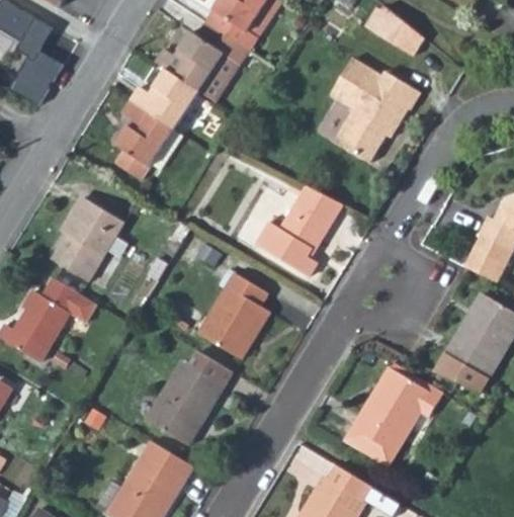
[(31,59),(11,92),(35,107),(61,66),(38,53),(52,30),(0,0),(0,25),(22,39),(16,50),(31,59)]
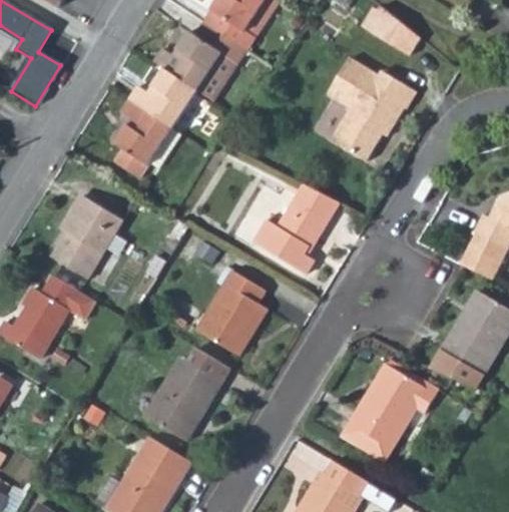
[(40,0),(54,8),(59,0),(40,0)]
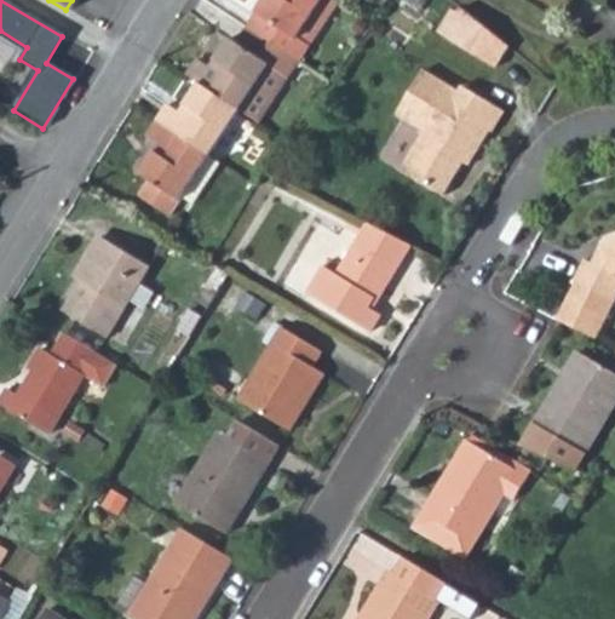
[(299,41),(325,0),(256,0),(239,27),(241,29),(294,63),(305,45),(299,41)]
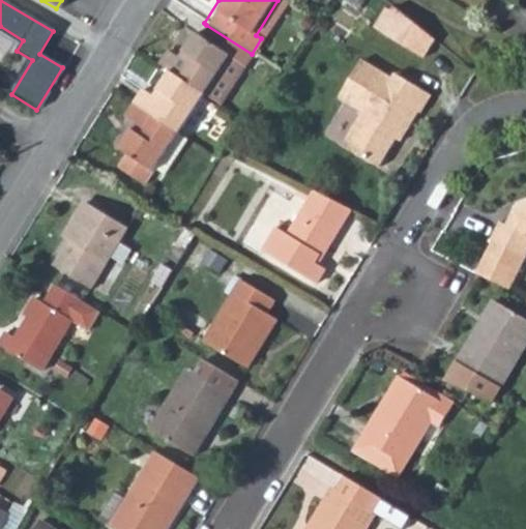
[(285,1),(283,0),(278,0),(256,35),(261,38),(285,1)]
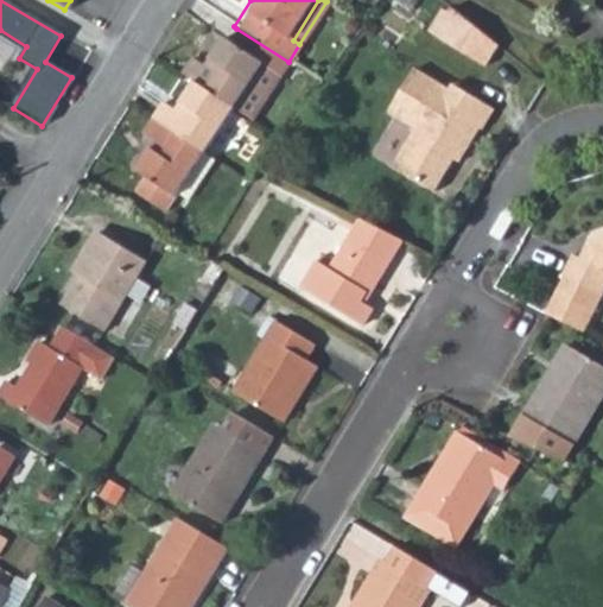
[(497,44),(451,6),(433,35),(484,65),(497,44)]
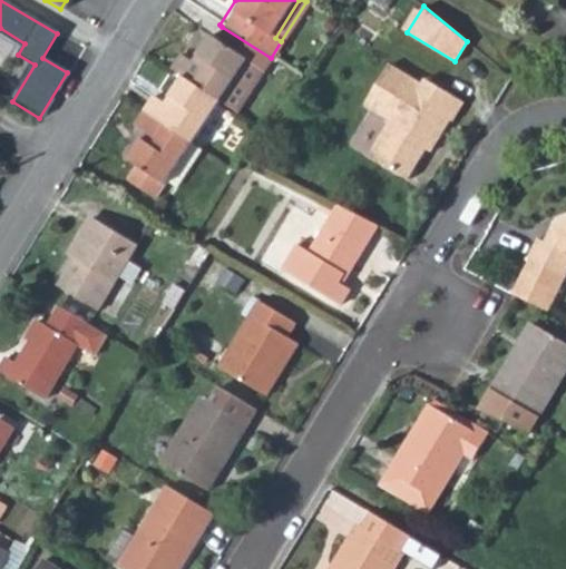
[(271,58),(222,27),(214,40),(206,36),(188,64),(175,56),(166,69),(181,78),(220,102),(235,113),(261,74),(271,58)]
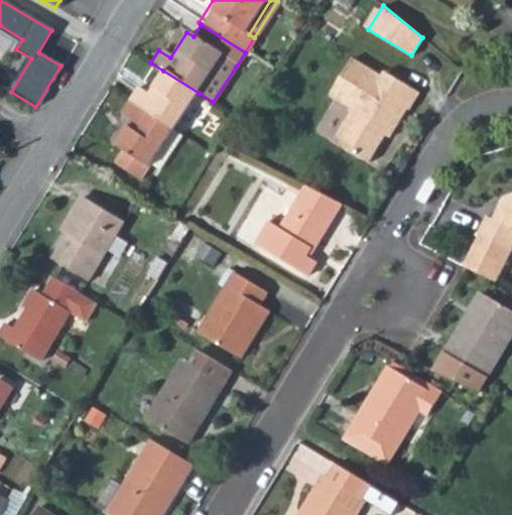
[(381,74),(352,56),(330,94),(352,107),(334,139),(369,160),(379,142),(386,131),(392,135),(407,108),(410,109),(421,91),(385,69),(381,74)]
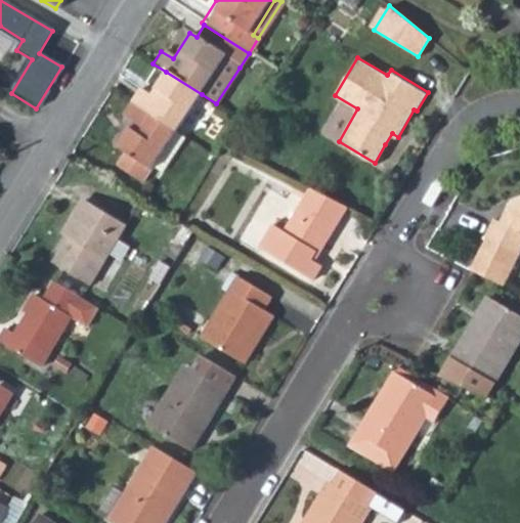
[(202,94),(166,72),(150,97),(140,91),(130,106),(176,135),(202,94)]
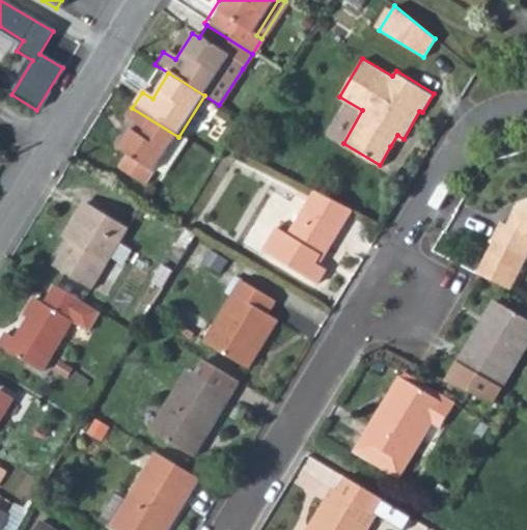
[(178,137),(132,108),(123,121),(134,128),(119,151),(130,158),(120,172),(148,189),(158,173),(167,179),(190,144),(178,137)]
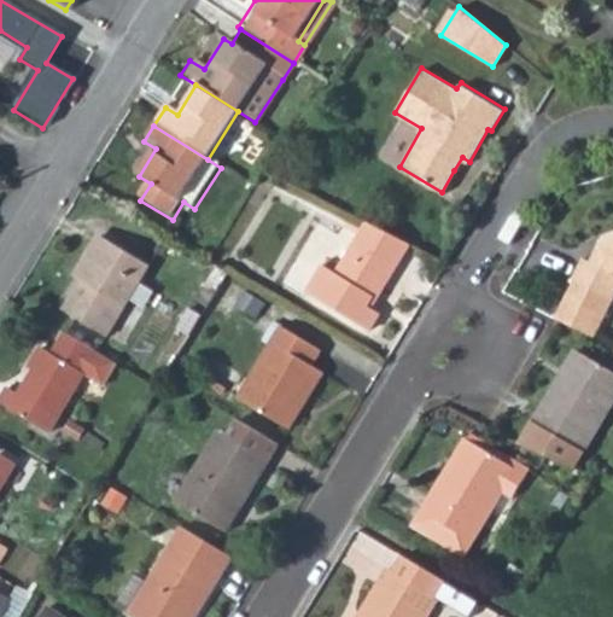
[(470,162),(462,157),(454,170),(460,175),(470,162)]
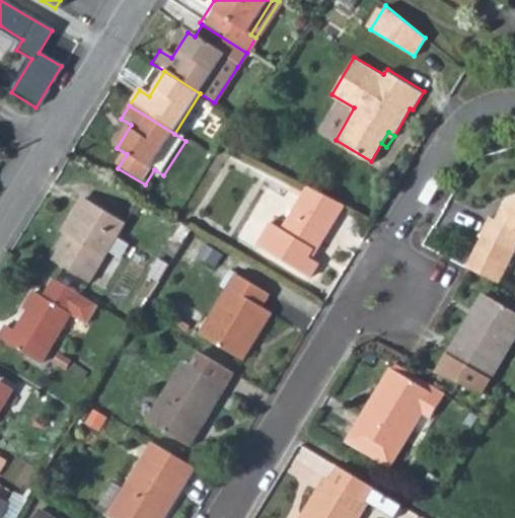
[(351,208),(311,188),(279,242),(270,236),(262,249),(317,283),(325,269),(317,265),(351,208)]
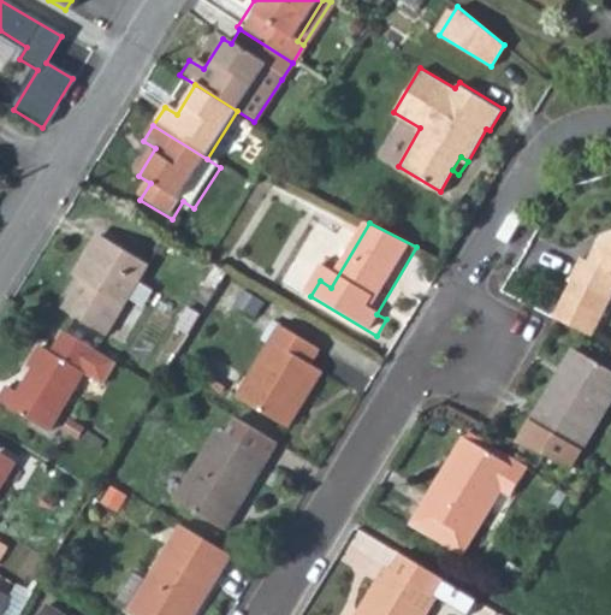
[(610,238),(599,242),(588,261),(581,259),(570,278),(574,279),(553,317),(558,319),(591,336),(610,300),(610,297),(610,238)]
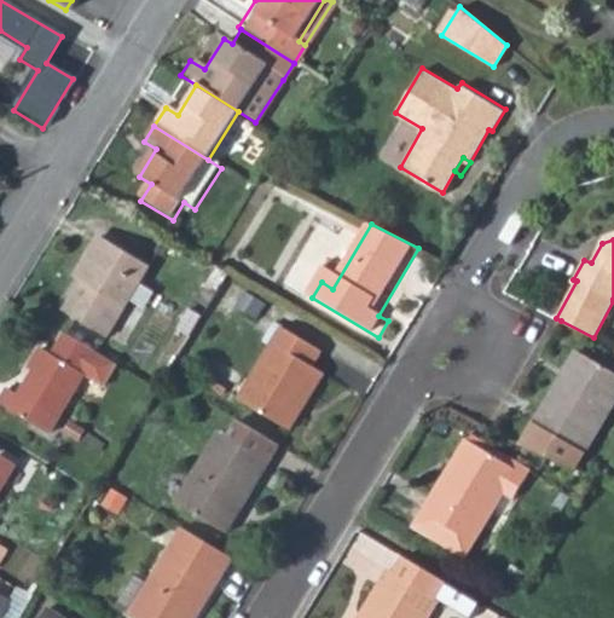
[(140,271),(97,244),(59,305),(103,330),(140,271)]
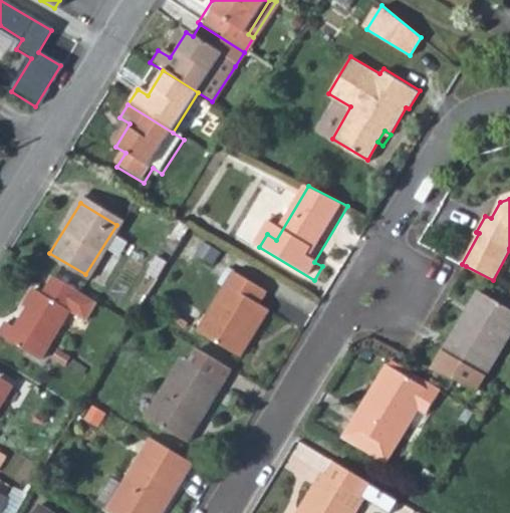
[(92,304),(50,279),(39,297),(30,292),(20,309),(28,314),(25,319),(20,316),(12,331),(2,325),(0,328),(0,340),(36,362),(58,325),(56,323),(62,312),(81,323),(92,304)]
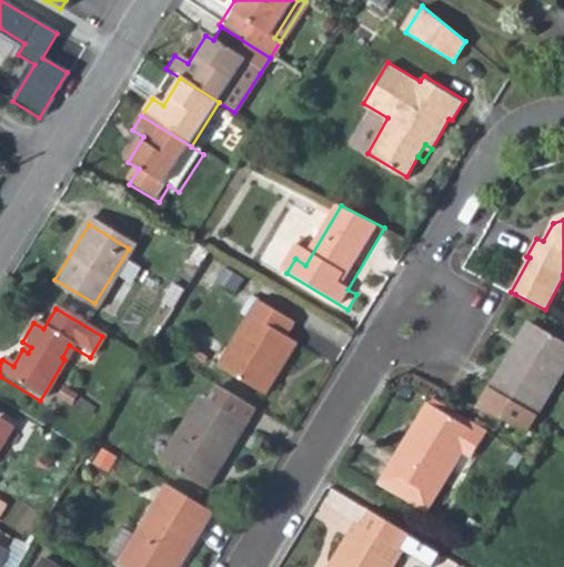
[(300,334),(261,311),(228,366),(268,388),(300,334)]
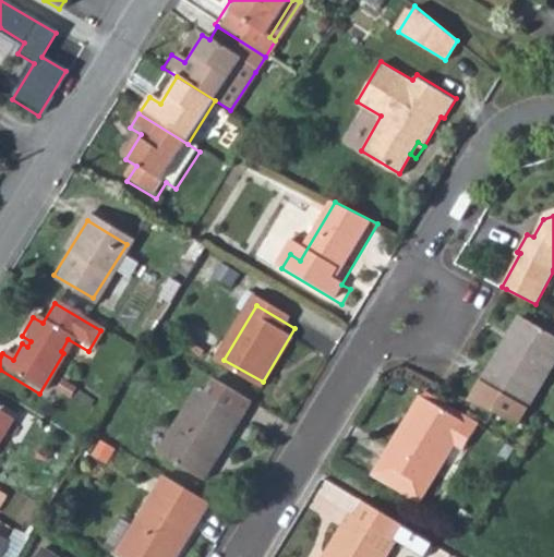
[(485,377),(471,401),(516,420),(553,355),(553,342),(520,322),(485,377)]
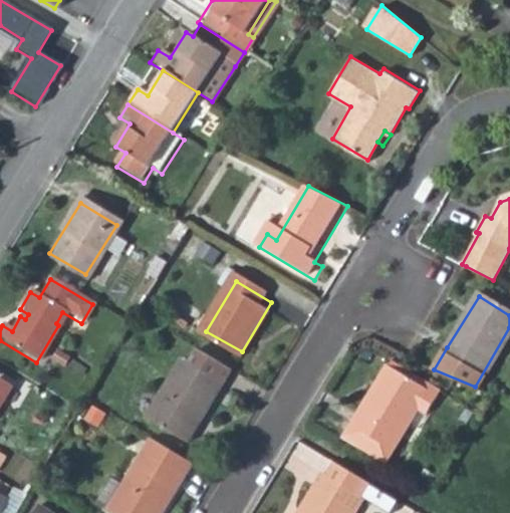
[(230,370),(195,349),(155,418),(189,439),(230,370)]
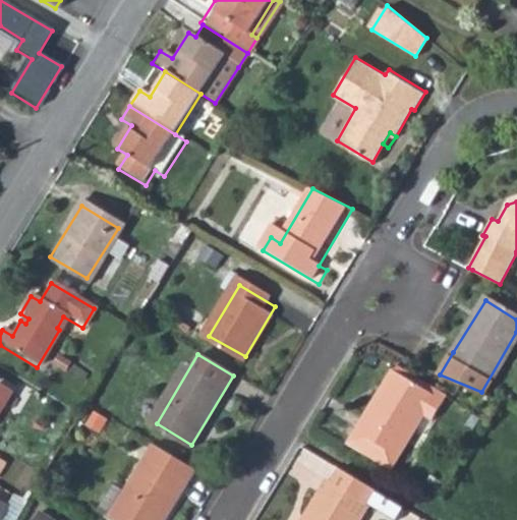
[(443,405),(394,376),(362,429),(402,452),(422,418),(432,423),(443,405)]
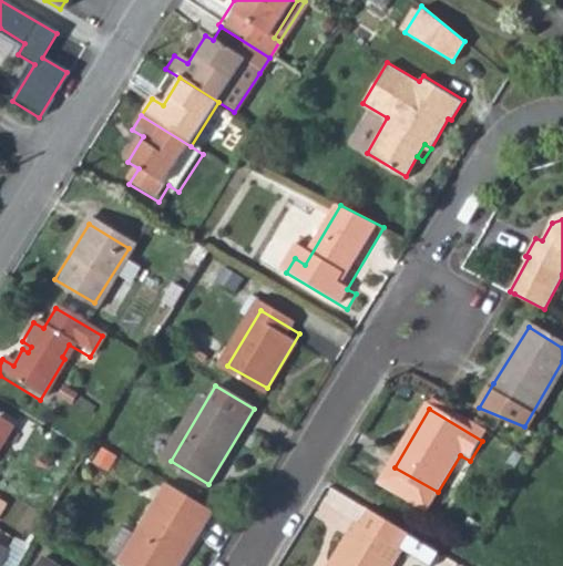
[(395,467),(384,485),(427,511),(438,492),(395,467)]
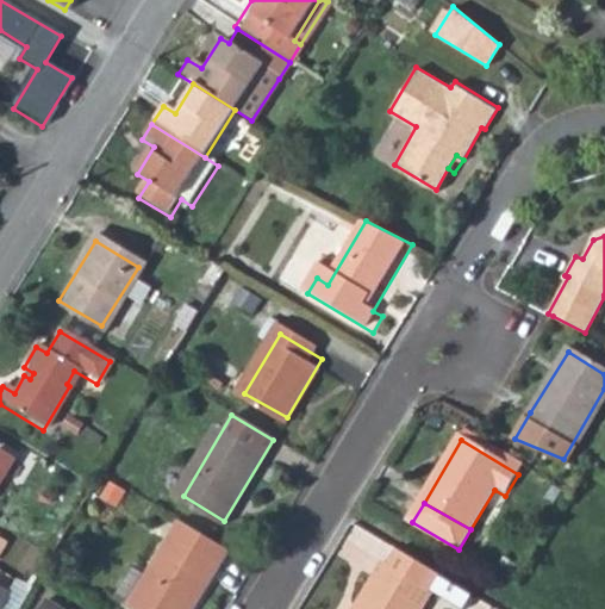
[(193,608),(229,550),(186,524),(137,607),(141,608),(193,608)]
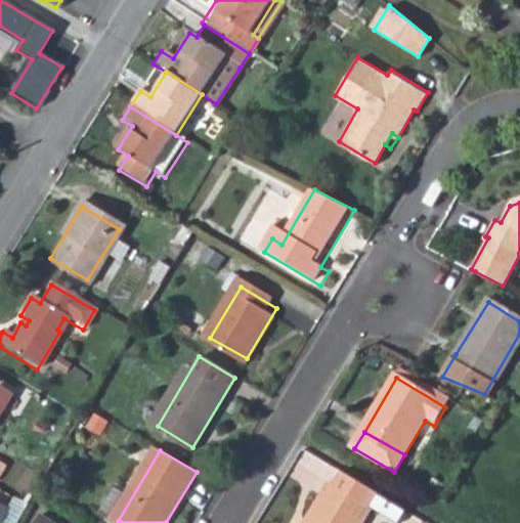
[(345,473),(335,489),(367,510),(378,493),(345,473)]
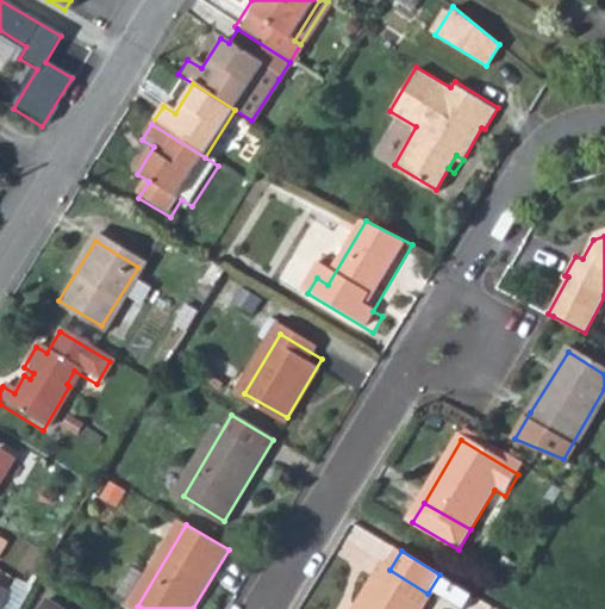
[(390,570),(386,567),(361,608),(424,608),(432,596),(428,594),(390,570)]
